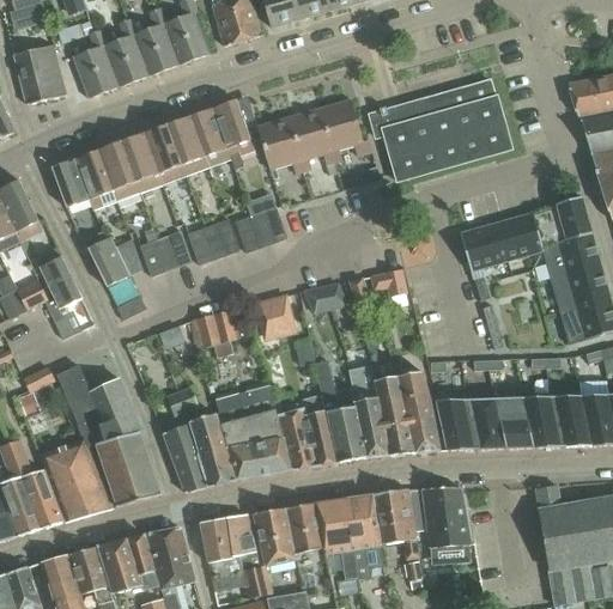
[(42,1),(41,0),(11,0),(13,10),(42,1)]
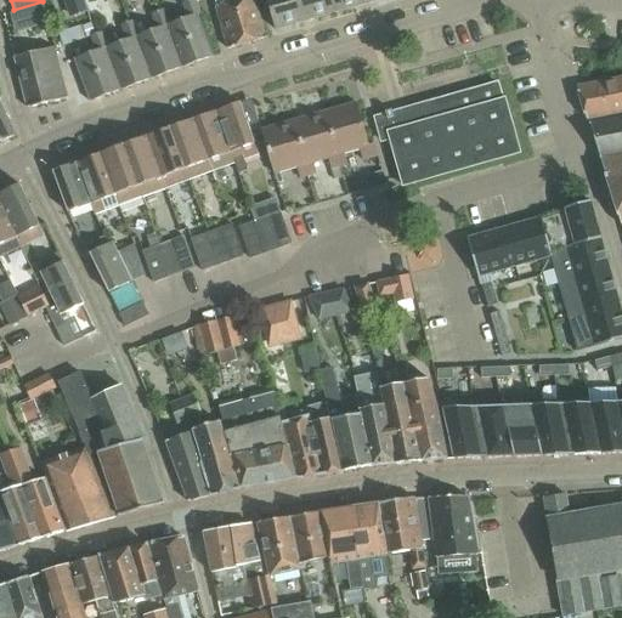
[(162,5),(159,6),(180,63),(211,52),(196,10),(198,7),(194,0),(182,0),(187,12),(167,20),(162,5)]
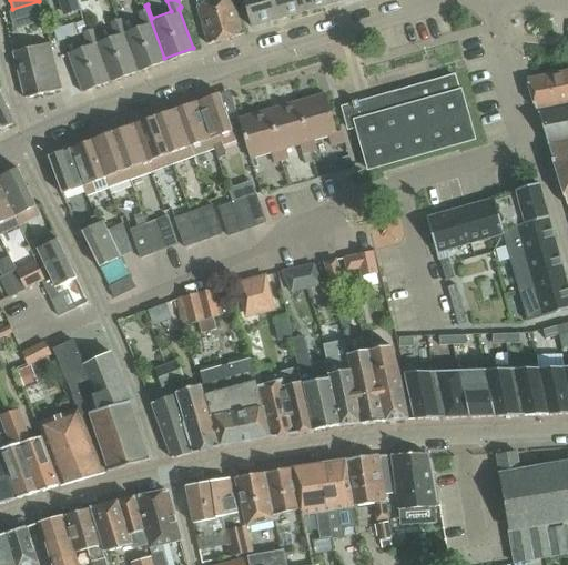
[(202,0),(195,2),(206,41),(242,31),(232,0),(202,0)]
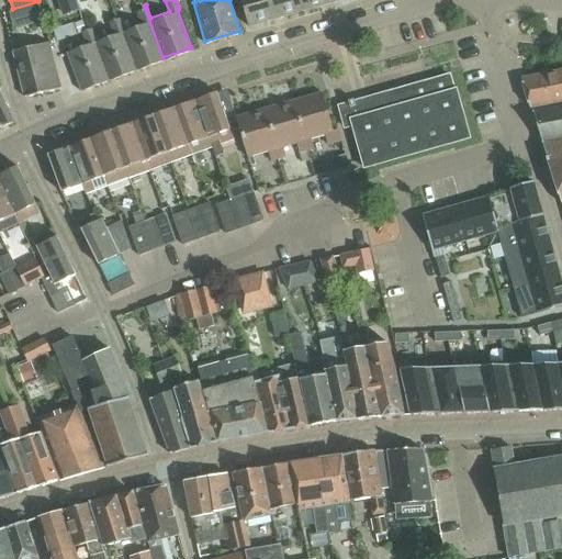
[(240,0),(248,23),(276,15),(270,0),(240,0)]
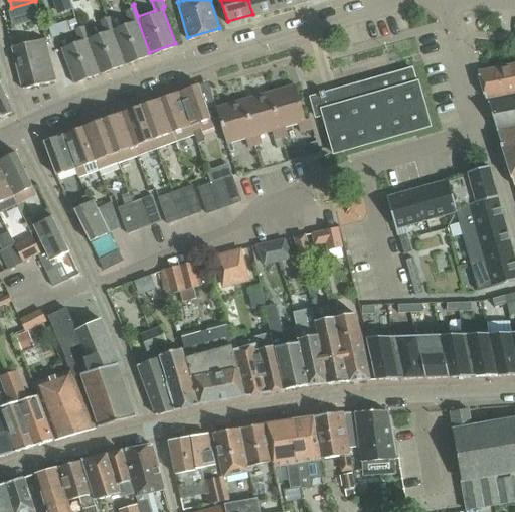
[(247,0),(252,14),(277,7),(275,0),(247,0)]
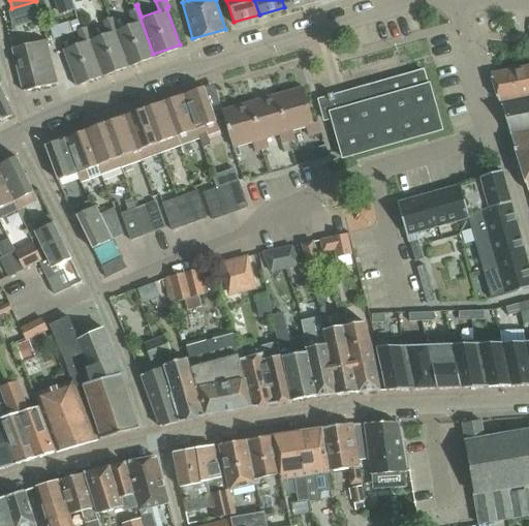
[(112,14),(110,14),(127,63),(153,54),(135,5),(128,8),(132,21),(116,26),(112,14)]
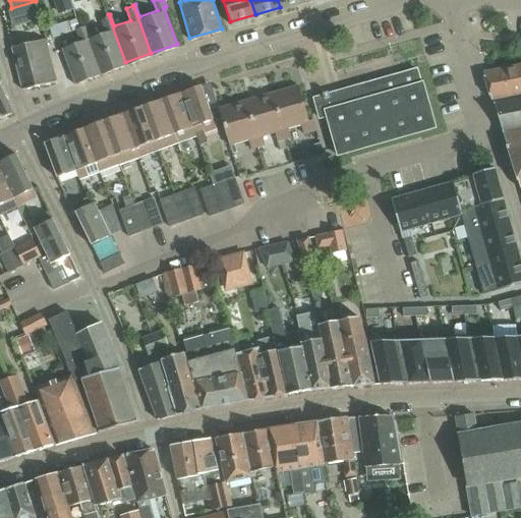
[(84,23),(82,24),(100,72),(125,62),(108,14),(100,17),(105,30),(89,36),(84,23)]
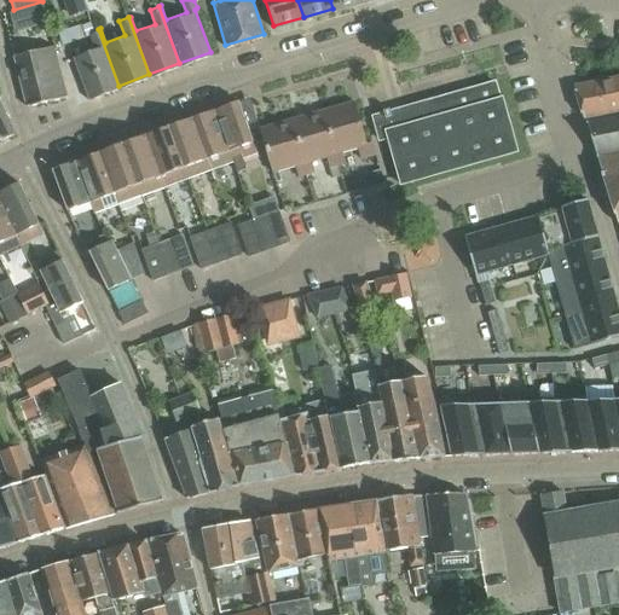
[(87,97),(119,86),(98,29),(90,32),(94,46),(71,54),(87,97)]
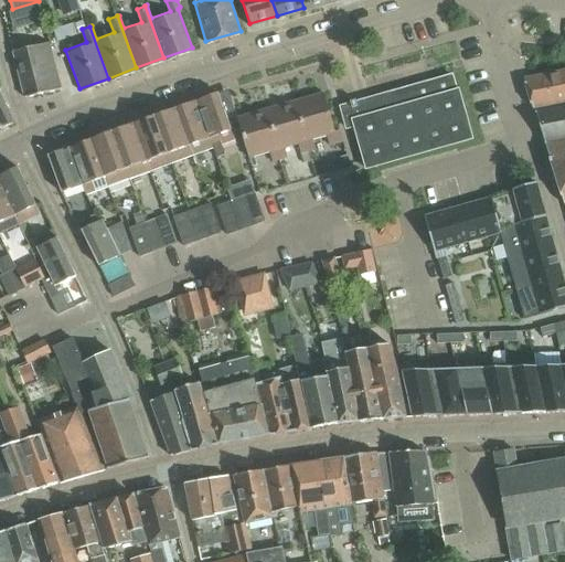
[(59,86),(48,40),(12,49),(23,95),(59,86)]
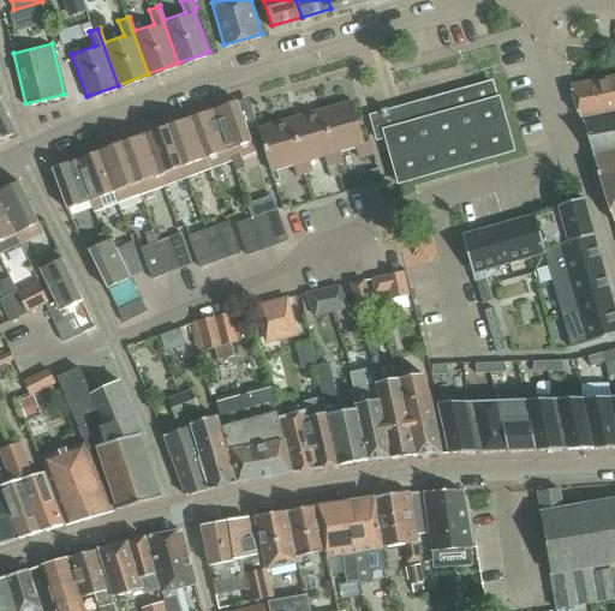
[(614,73),(569,83),(579,113),(614,107),(614,73)]
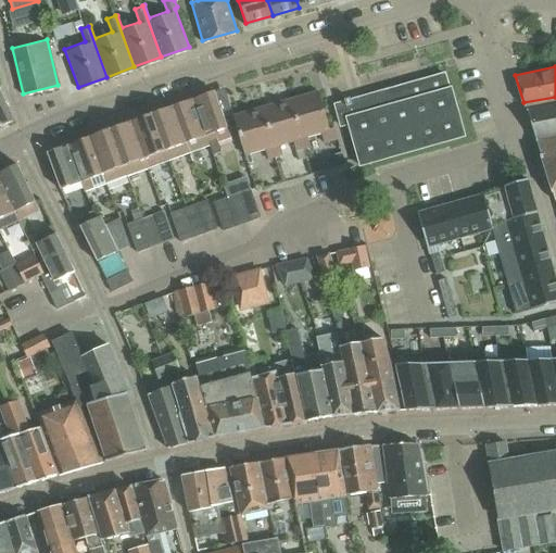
[(463,133),(450,85),(447,85),(443,71),(350,98),(350,95),(343,97),(344,99),(335,102),(341,122),(348,121),(359,162),(463,133)]
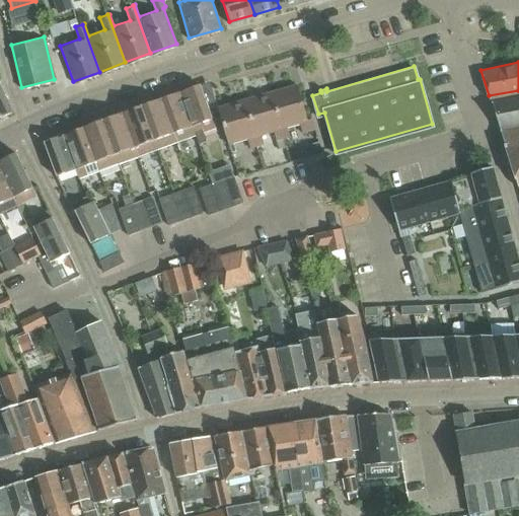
[(200,82),(179,90),(199,142),(206,140),(203,130),(215,126),(200,82)]
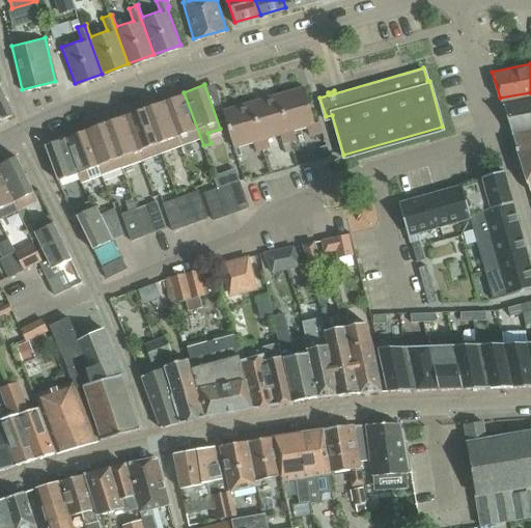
[(303,85),(276,92),(289,139),(296,137),(292,128),(306,123),(309,134),(322,130),(318,120),(314,121),(303,85)]
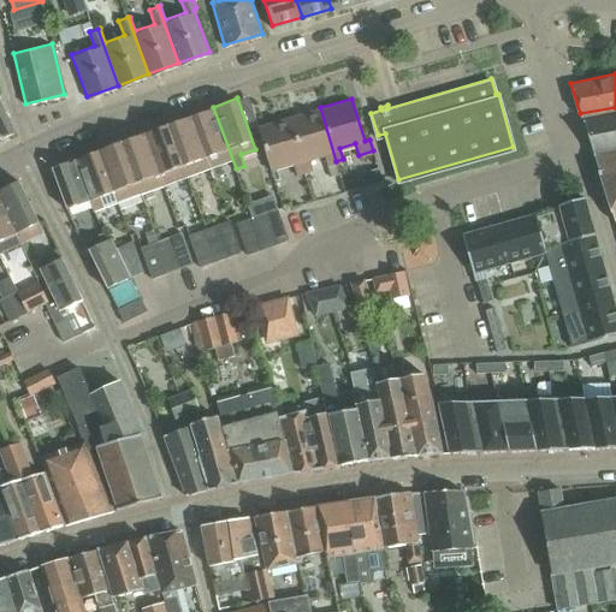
[(0,136),(13,130),(0,101),(0,136)]
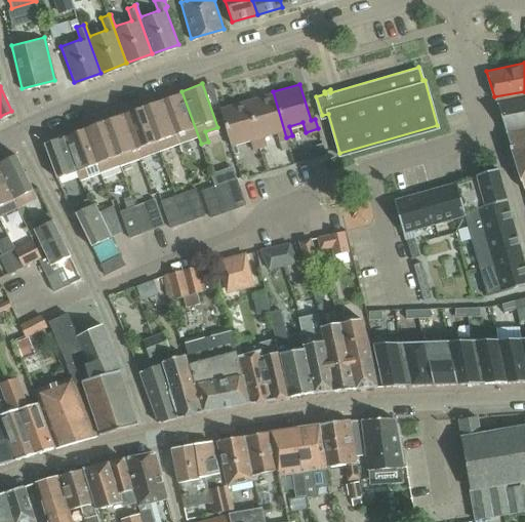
[(177,142),(197,134),(201,144),(182,91),(162,98),(177,142)]
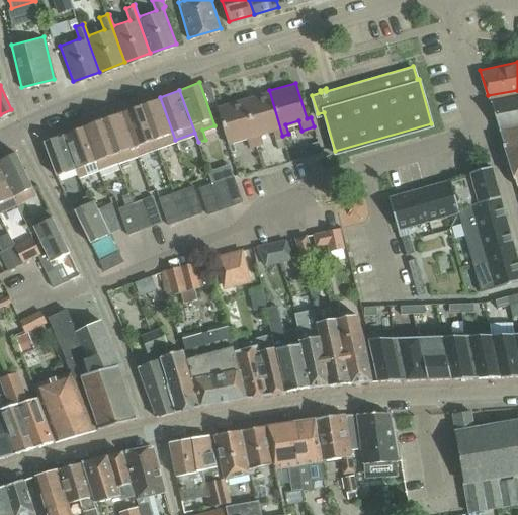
[(269,90),(244,97),(257,143),(261,142),(259,132),(272,129),(275,138),(282,136),(269,90)]
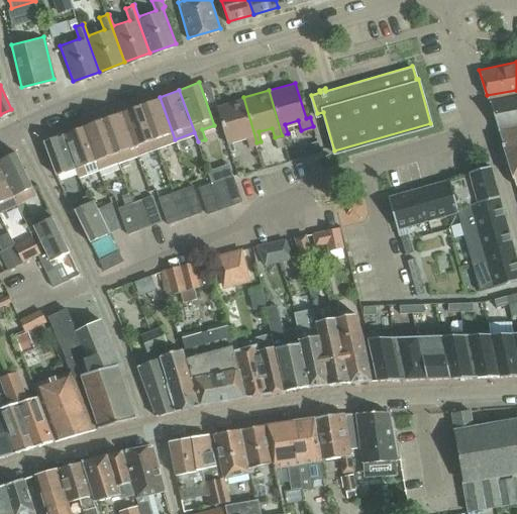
[(516,122),(516,94),(489,99),(498,126),(516,122)]
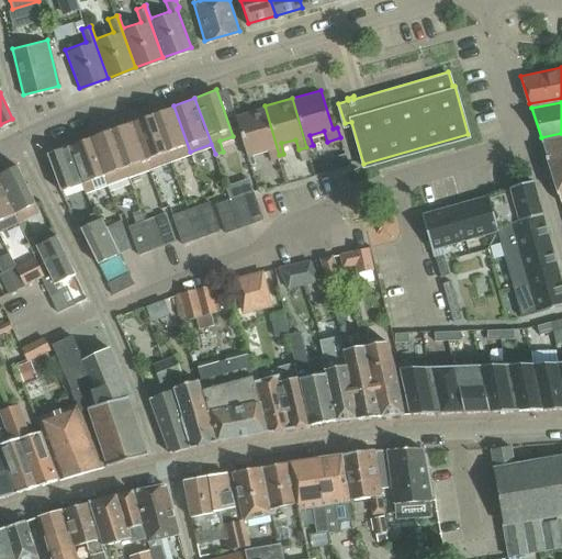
[(173,105),(153,112),(167,151),(169,159),(190,152),(173,105)]
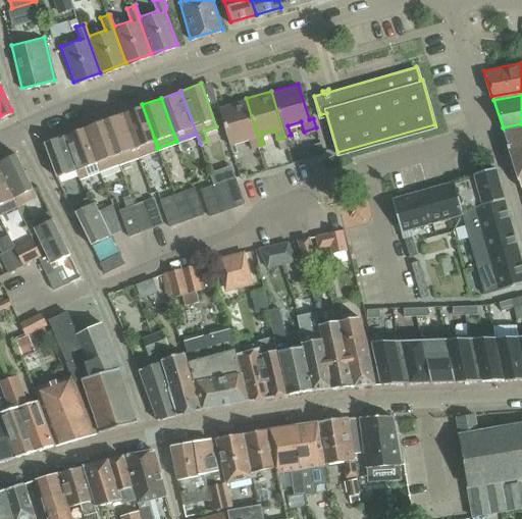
[(259,144),(246,98),(219,106),(229,142),(248,137),(251,146),(259,144)]
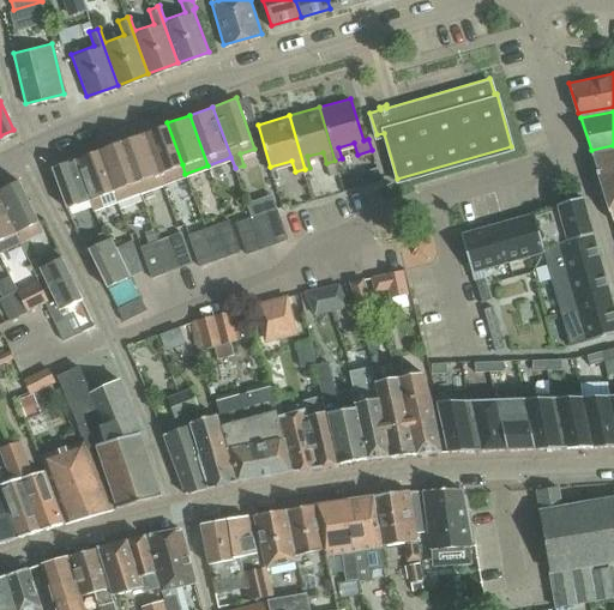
[(167,122),(143,132),(157,173),(161,182),(185,174),(182,164),(167,122)]
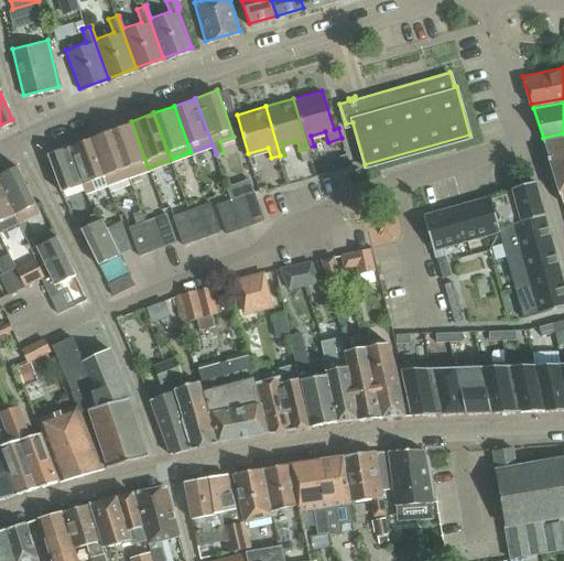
[(131,121),(110,128),(127,175),(148,168),(144,159),(131,121)]
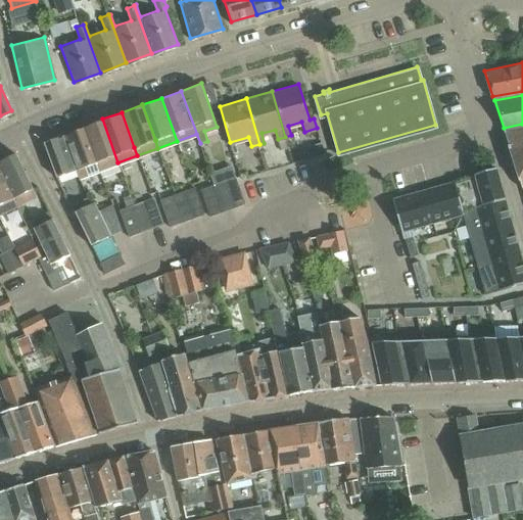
[(102,119),(82,127),(98,170),(117,162),(102,119)]
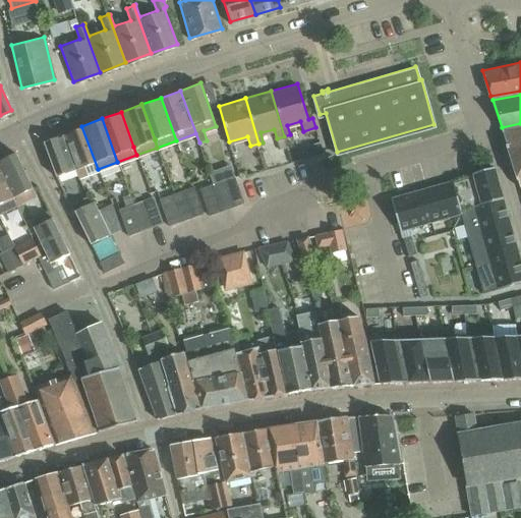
[(520,124),(502,128),(519,185),(520,184),(520,124)]
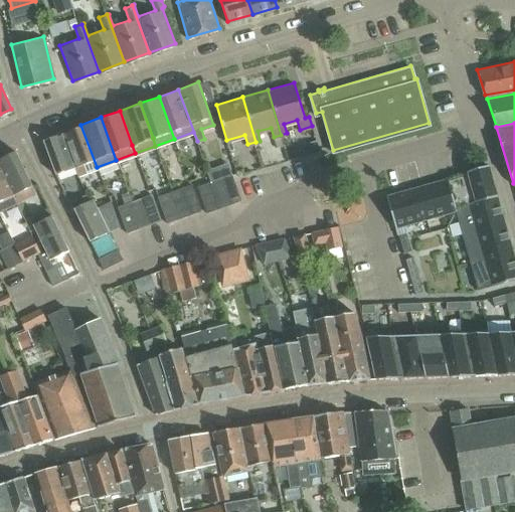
[(80,125),(61,132),(73,166),(76,174),(97,167),(80,125)]
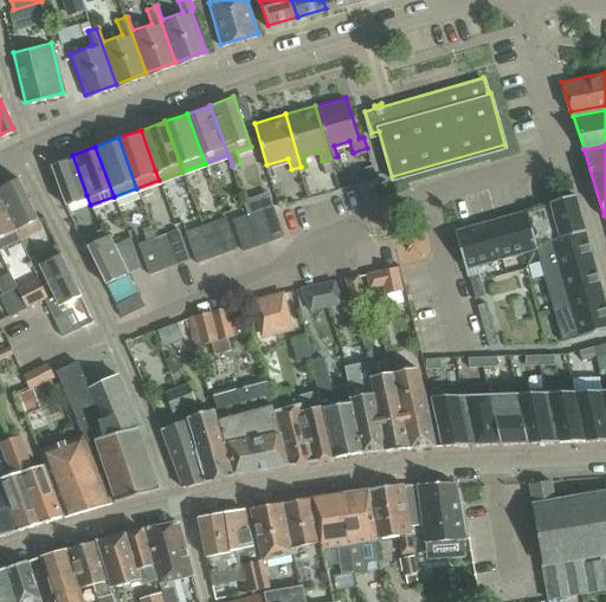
[(64,204),(86,195),(72,155),(49,163),(64,204)]
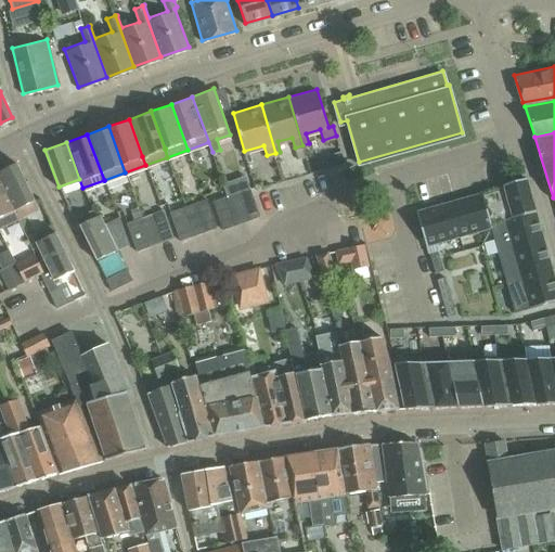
[(5,163),(0,165),(0,179),(16,215),(37,204),(33,195),(34,195),(15,159),(7,165),(5,163)]
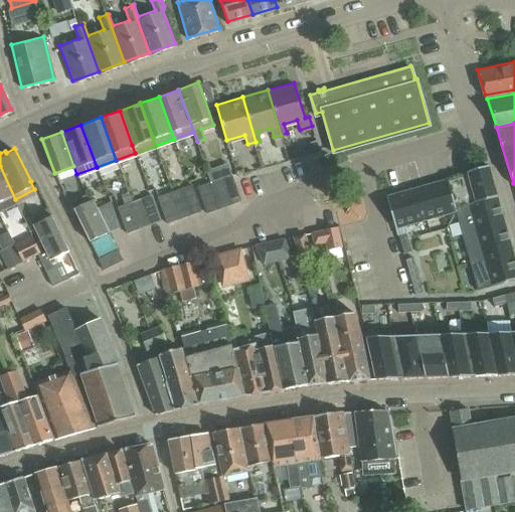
[(446,177),(454,206),(496,194),(488,163),(467,169),(467,171),(446,177)]
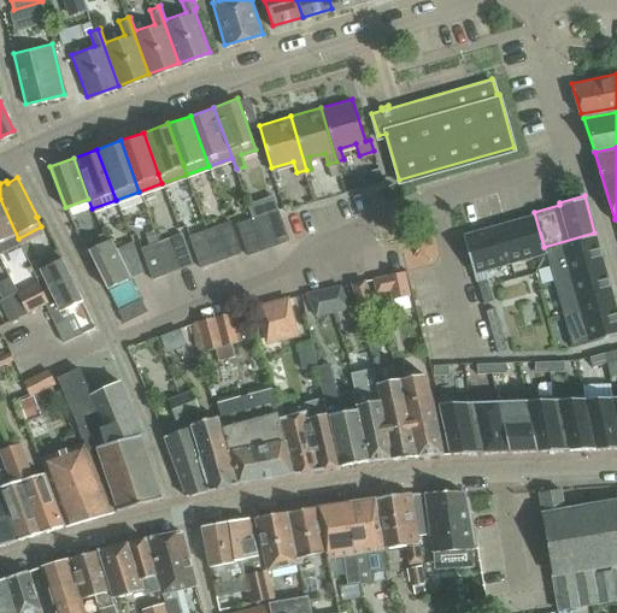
[(0,247),(18,239),(0,199),(0,247)]
